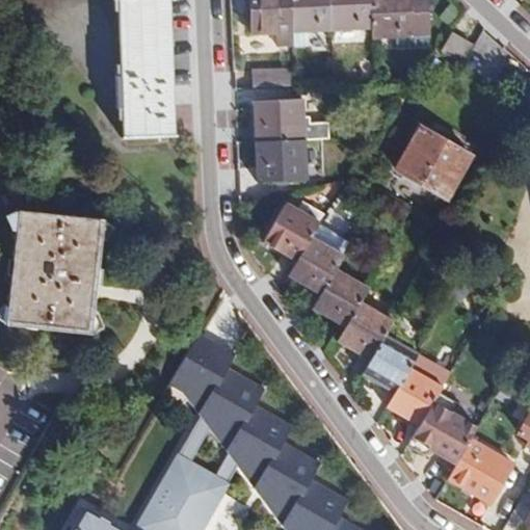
[(127,137),(176,135),(173,34),(169,0),(114,0),(115,0),(122,1),(125,77),(118,77),(120,108),(126,108),(127,137)]
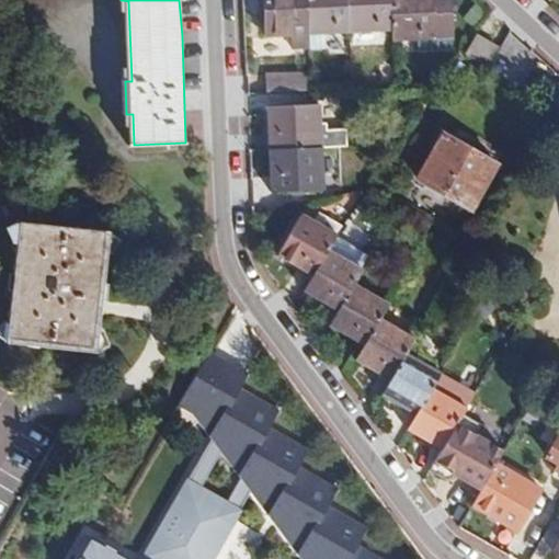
[(310,29),(308,0),(265,0),(267,29),(292,29),(293,45),(310,44),(310,29)]
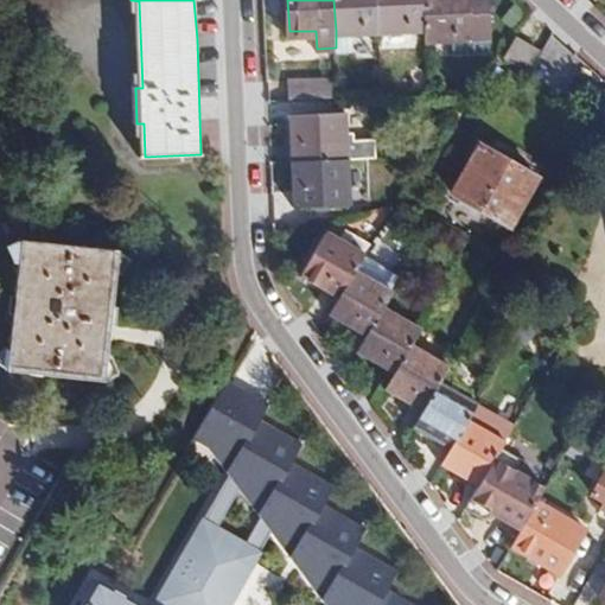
[(377,0),(333,0),(336,31),(380,30),(377,0)]
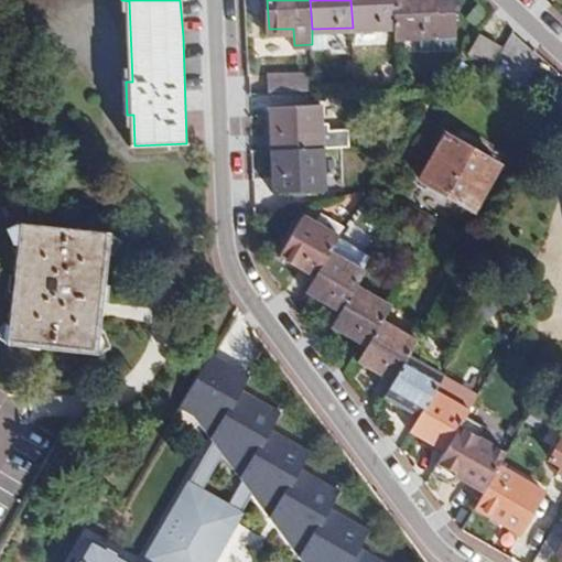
[(396,26),(395,0),(350,0),(353,28),(396,26)]
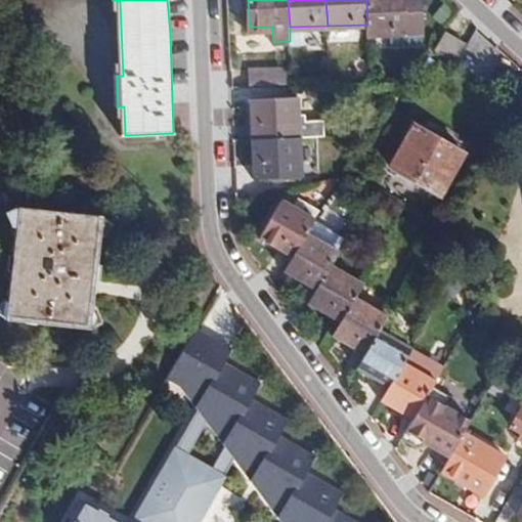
[(366,0),(367,25),(368,34),(423,32),(421,0),(417,0),(407,0),(406,0),(366,0)]
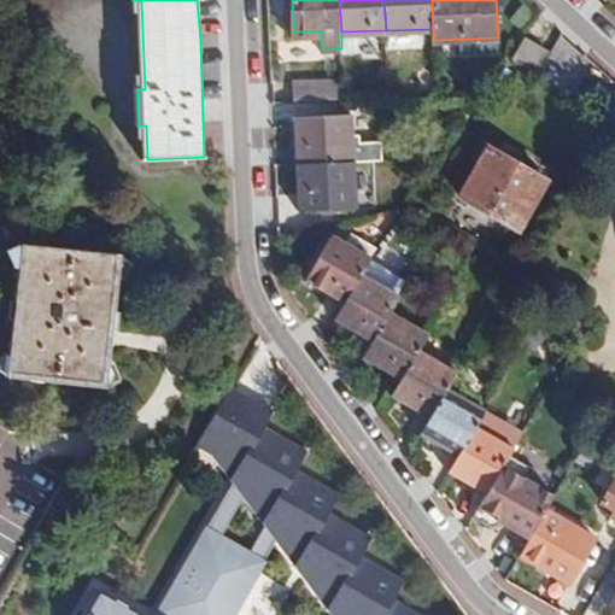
[(548,51),(528,40),(517,60),(536,71),(548,51)]
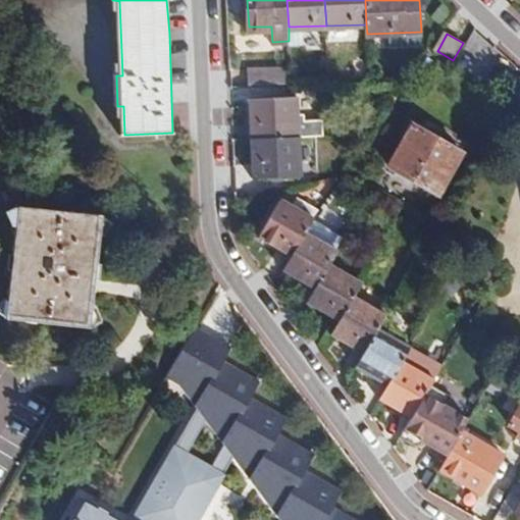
[(251,70),(252,89),(291,88),(291,68),(251,70)]
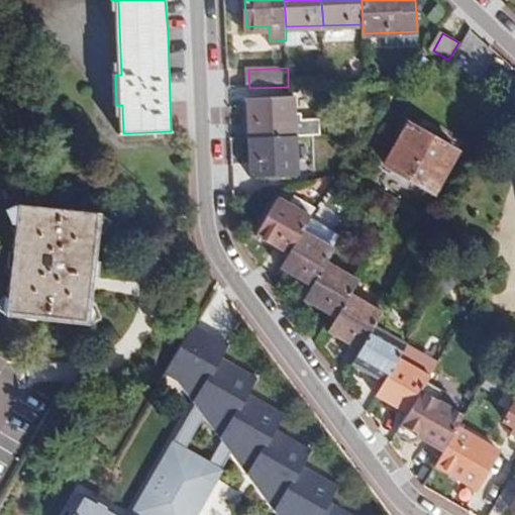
[(288,136),(297,136),(296,98),(250,100),(252,138),(288,136)]
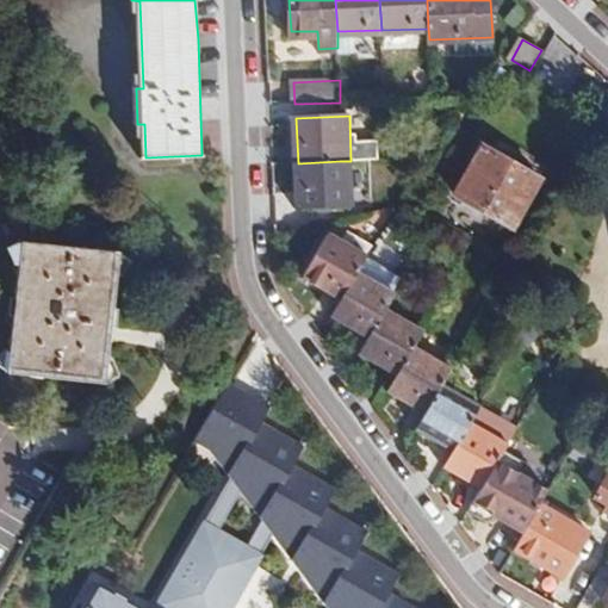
[(543,179),(507,159),(478,208),(514,228),(543,179)]
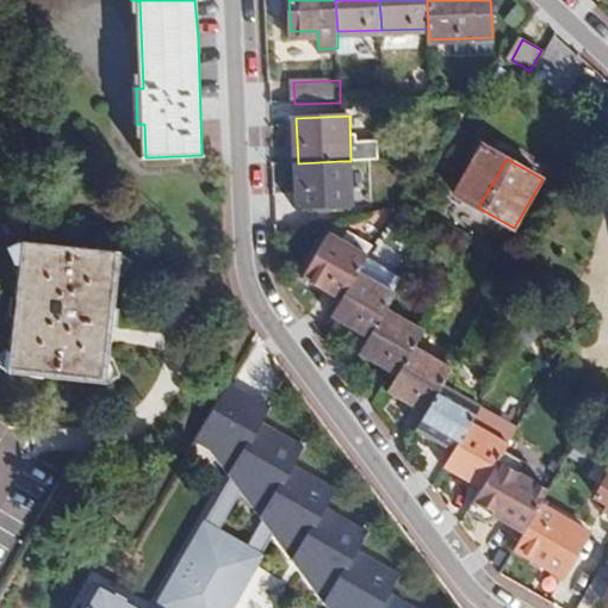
[(353,205),(351,161),(340,161),(298,163),(299,208),(353,205)]
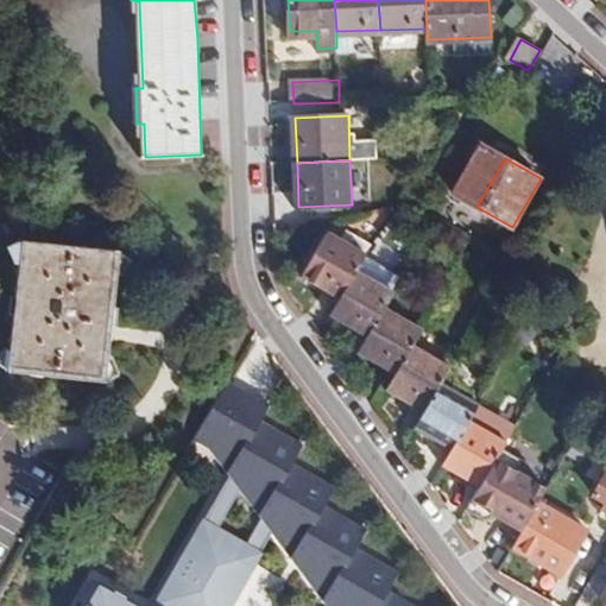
[(353,246),(360,237),(349,229),(343,240),(353,246)]
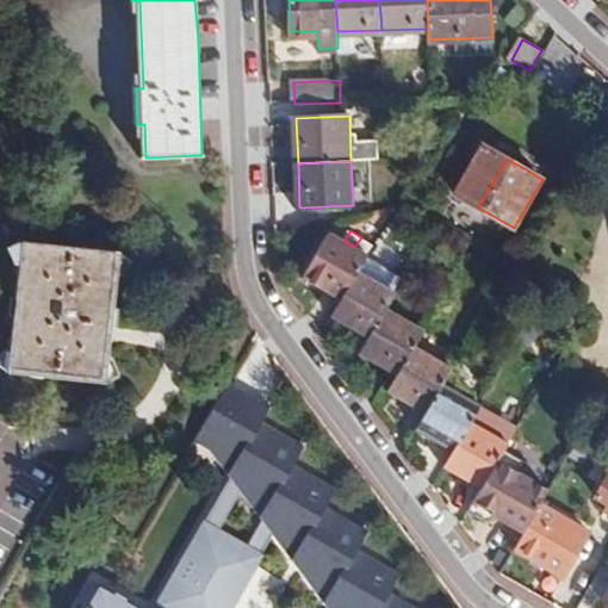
[(367,254),(373,244),(361,237),(354,247),(345,241),(328,231),(304,273),(341,297),(358,270),(367,254)]
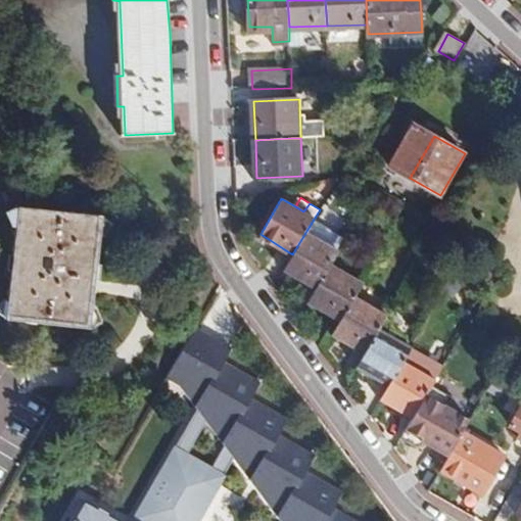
[(102,217),(17,207),(6,321),(90,328),(94,289),(102,217)]
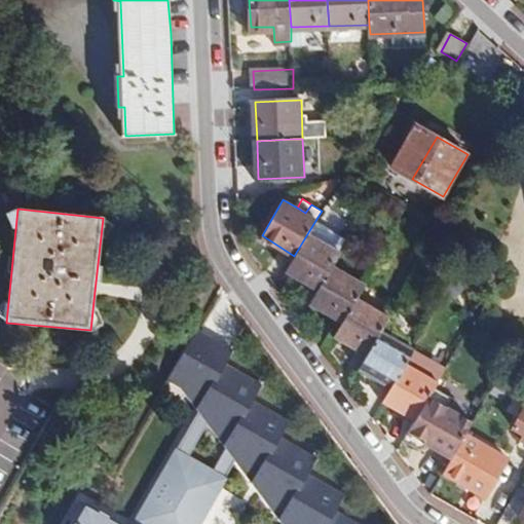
[(448,231),(442,227),(432,245),(443,251),(450,238),(448,231)]
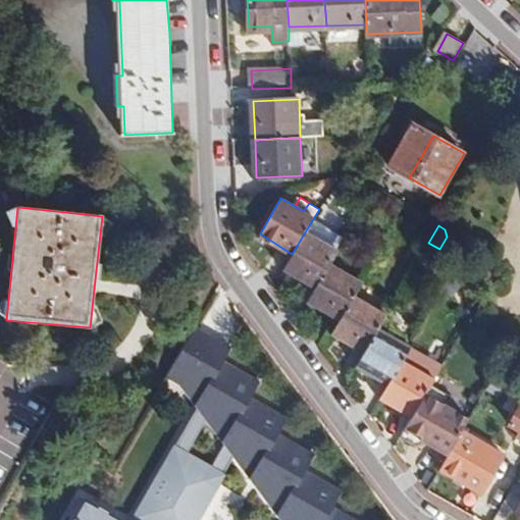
[(339,250),(306,230),(292,254),(286,266),(318,286),(331,263),(339,250)]
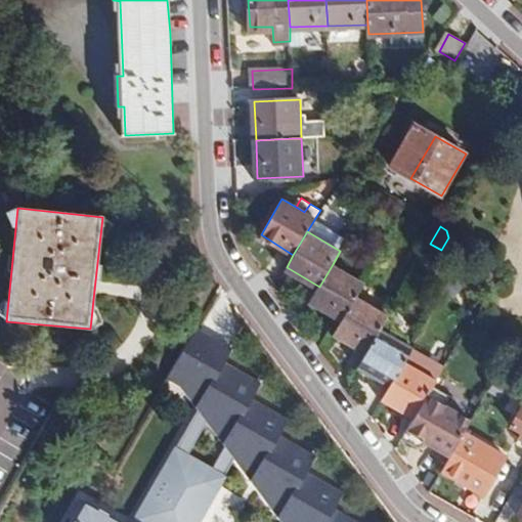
[(441,250),(430,244),(422,258),(433,264),(441,250)]
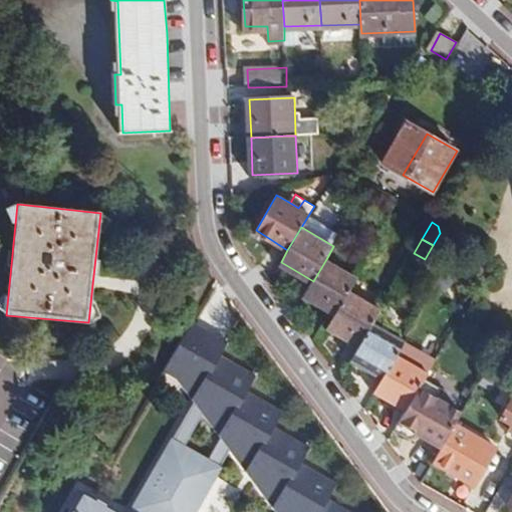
[(313,281),(305,294),(335,312),(348,291),(356,277),(326,259),(313,281)]
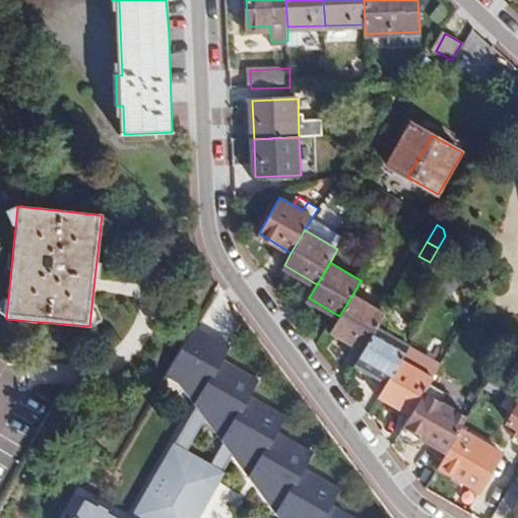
[(339,316),(332,330),(363,349),(381,318),(383,315),(352,295),(339,316)]
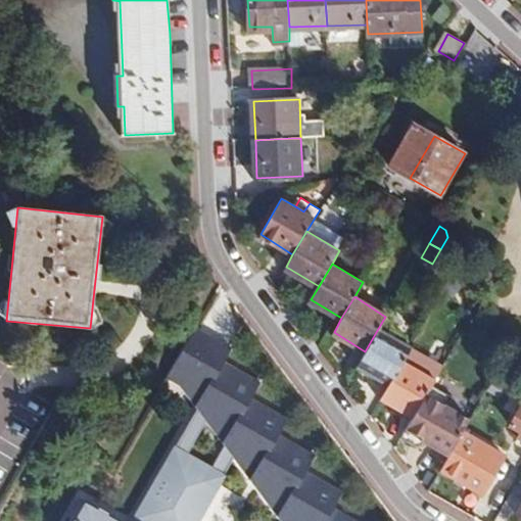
[(404,361),(410,348),(383,320),(365,351),(358,365),(389,384),(404,361)]
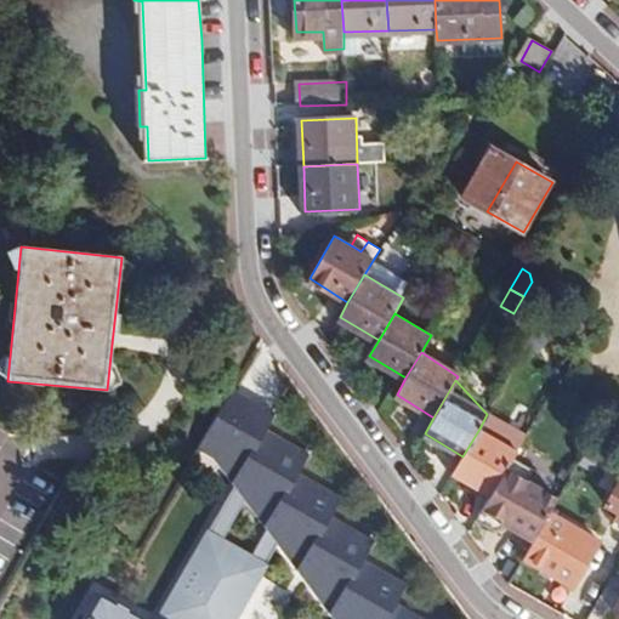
[(273,413),(232,391),(198,450),(228,492),(238,503),(260,531),(268,544),(324,618),(439,618),(401,596),(412,579),(368,551),(379,535),(335,509),(345,490),(302,464),(311,446),(270,421),(273,413)]
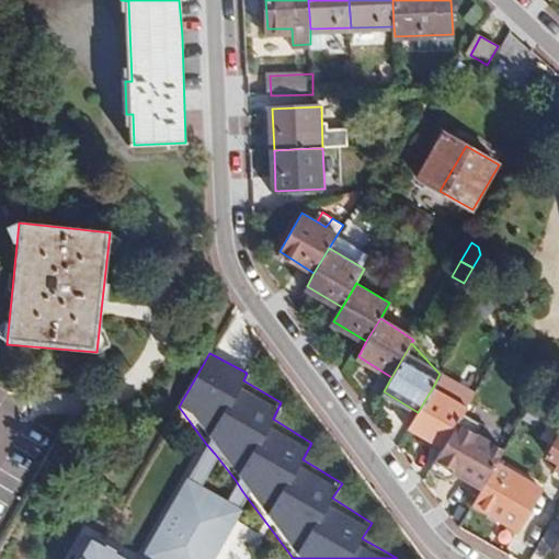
[(440,374),(433,387),(469,407),(478,391),(442,372),(440,374)]
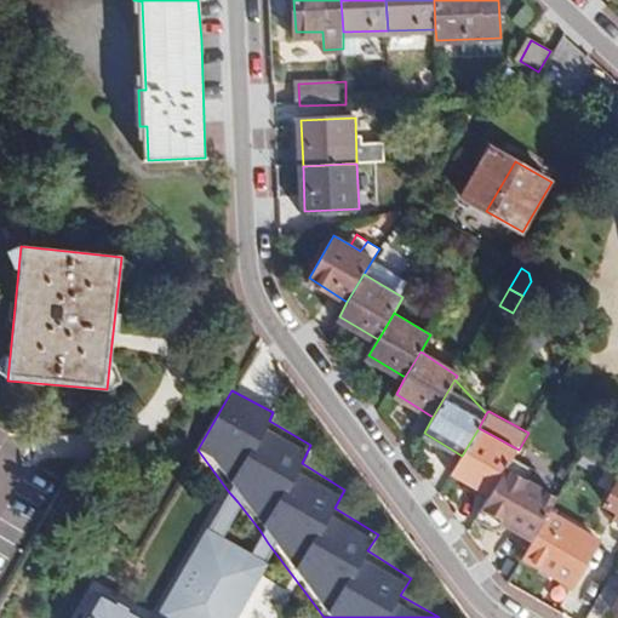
[(462,456),(455,469),(493,491),(519,450),(479,428),(462,456)]
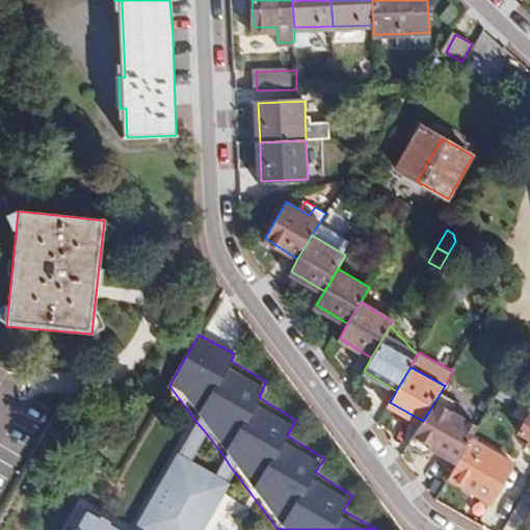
[(433,449),(444,455),(467,419),(457,413),(461,405),(441,393),(411,442),(425,452),(431,452),(433,449)]
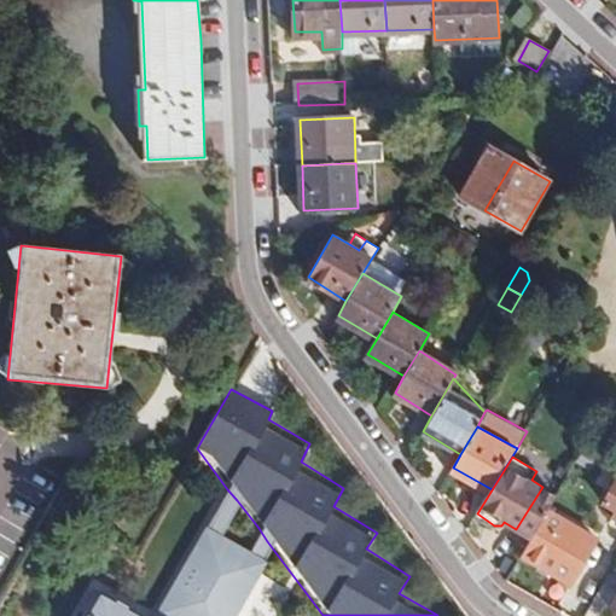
[(615,483),(604,503),(615,509),(615,513),(612,519),(615,521),(615,483)]
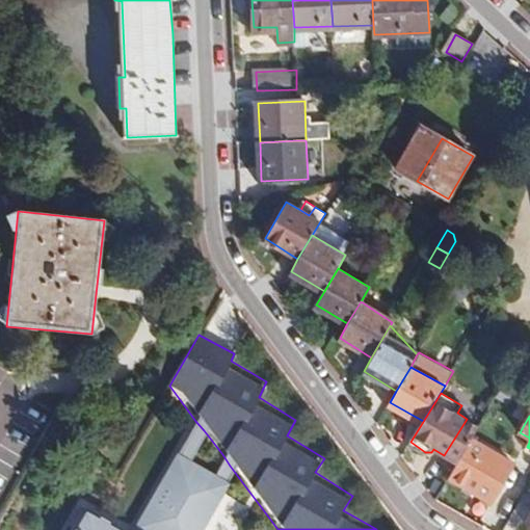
[(195,421),(177,456),(187,461),(204,430),(195,421)]
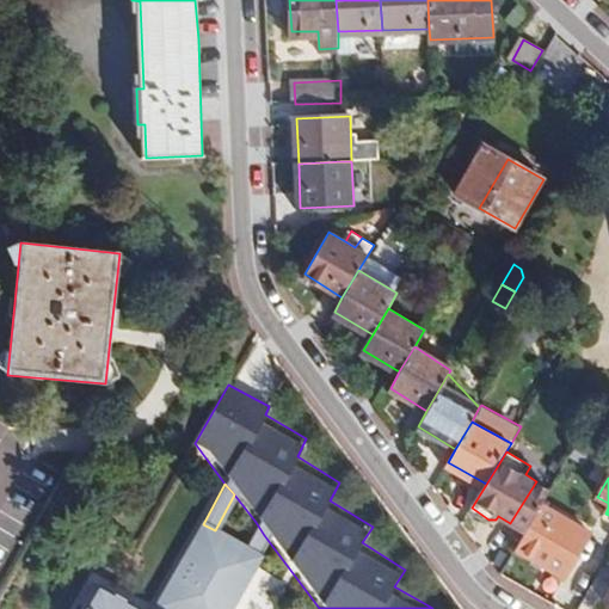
[(543,504),(520,546),(568,573),(591,533),(543,504)]
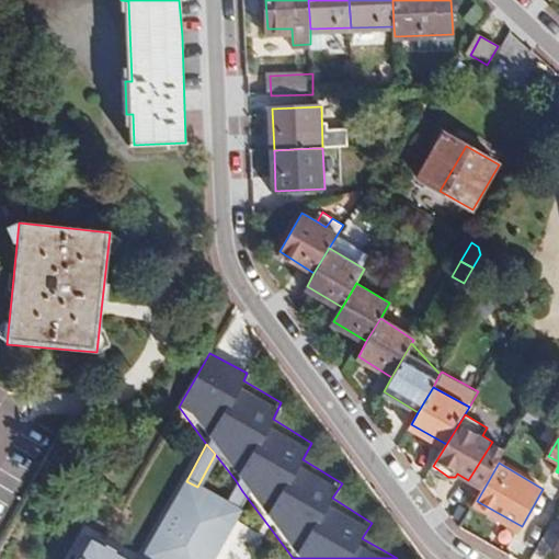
[(120,558),(90,543),(80,558),(212,558),(239,510),(234,506),(224,501),(197,487),(186,481),(181,478),(137,557),(138,558),(120,558)]
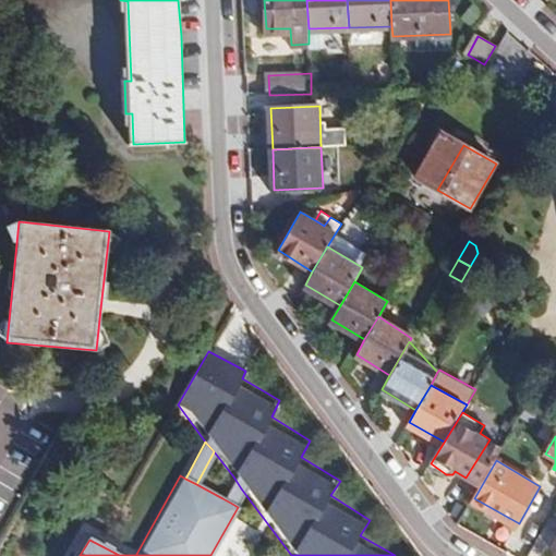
[(222,498),(232,504),(241,488),(233,476),(222,498)]
